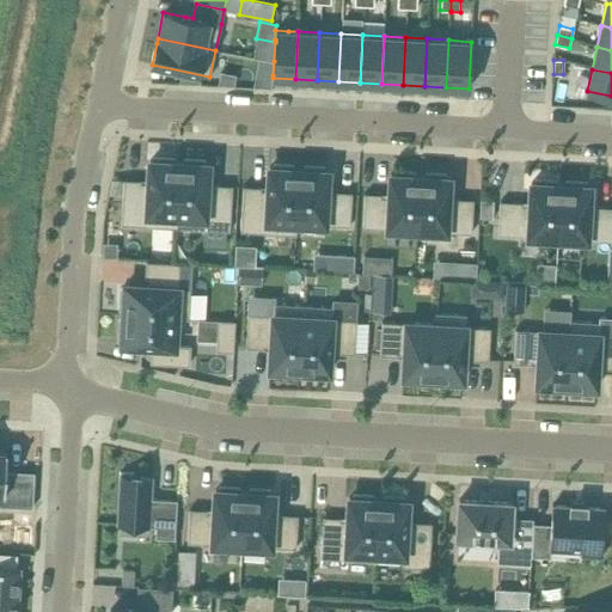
[(219,73),(216,86),(232,86),(234,77),(219,73)]
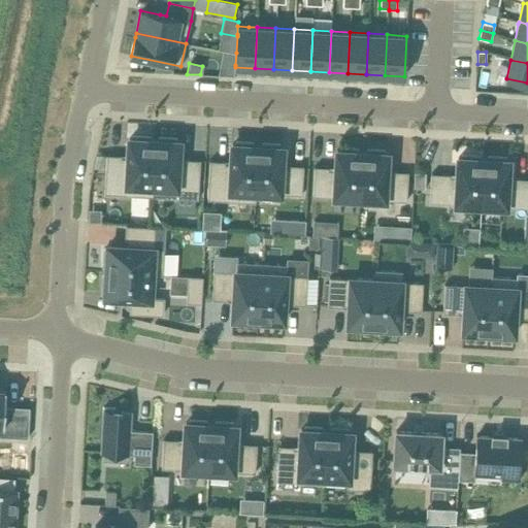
[(152,197),(155,140),(151,140),(151,136),(133,135),(132,139),(129,138),(128,159),(122,158),(122,156),(107,155),(104,194),(126,195),(152,197)]
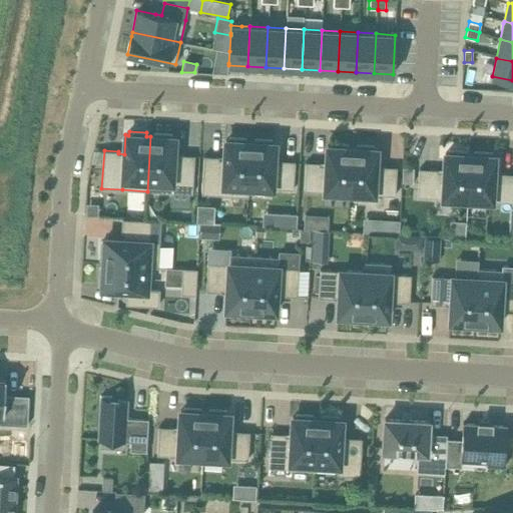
[(172,192),(192,193),(194,155),(180,154),(180,157),(174,156),(175,137),(172,137),(172,134),(154,133),(154,136),(150,136),(147,191),(172,192)]
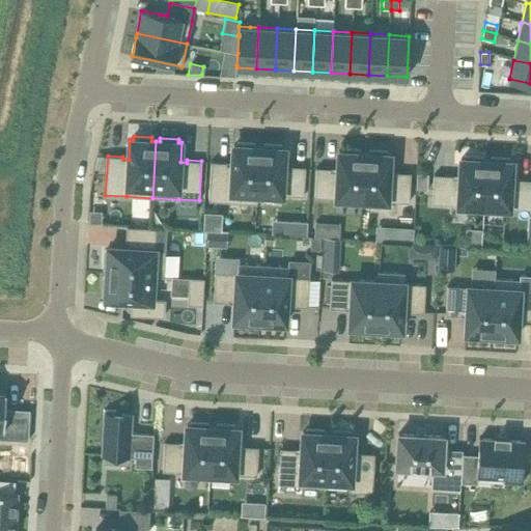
[(257,191),(304,194),(306,164),(290,163),(290,166),(284,165),(285,145),(281,145),(282,142),(263,141),(263,144),(259,144),(257,191)]
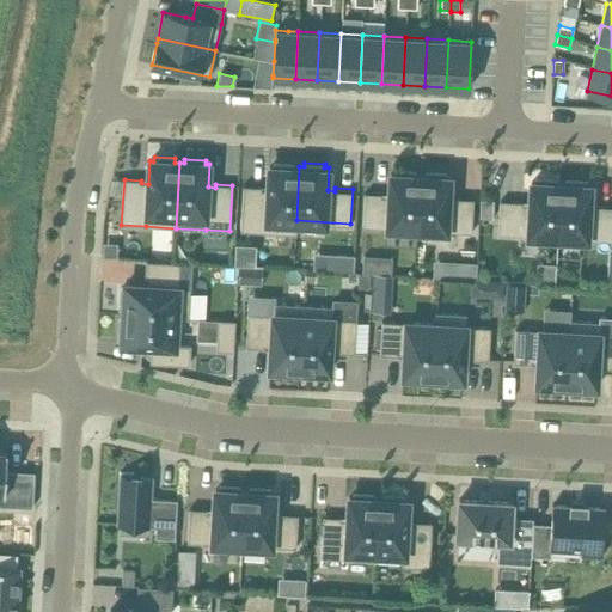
[(295,224),(299,170),(294,169),(294,165),(274,164),(274,167),(269,167),(268,190),(261,190),(261,187),(244,187),(243,194),(242,231),(265,233),(295,234),(295,224)]
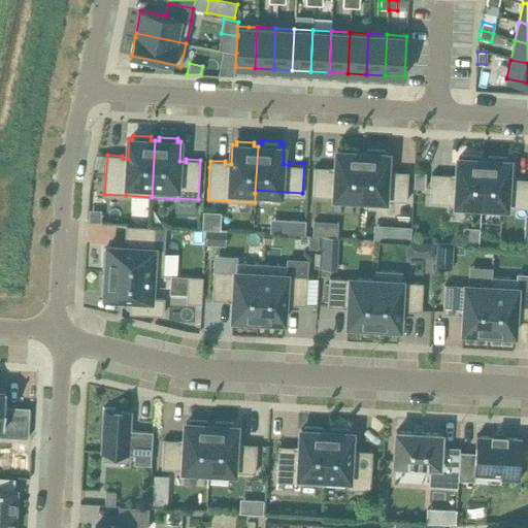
[(315,166),(314,196),(334,197),(359,199),(362,152),(359,152),(359,149),(345,147),(340,147),(340,151),(337,151),(336,167),(336,170),(330,170),(330,167),(329,167),(315,166)]
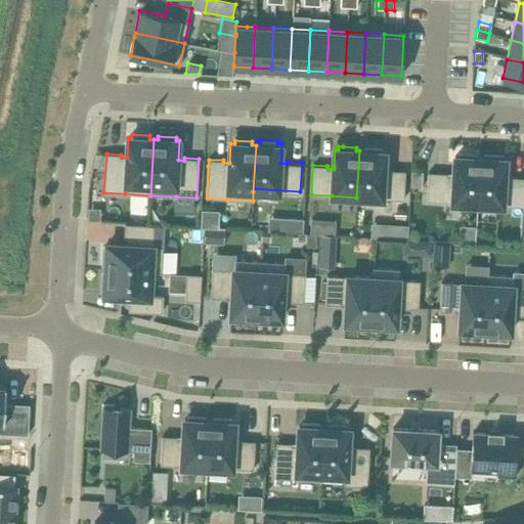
[(359,150),(356,198),(383,199),(403,200),(404,194),(404,184),(405,171),(391,170),(390,172),(385,172),(384,172),(384,169),(385,153),(382,153),(382,149),(364,148),(364,151),(359,150)]
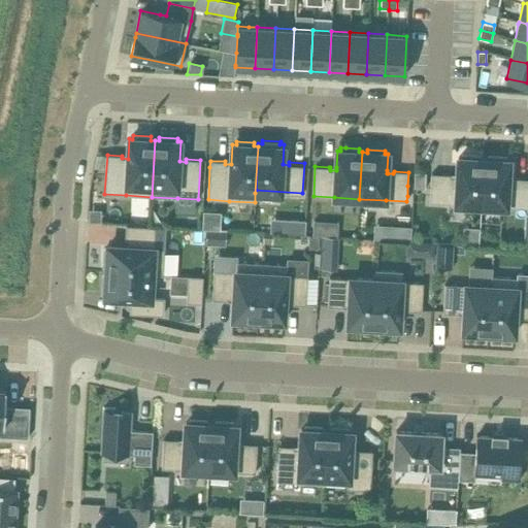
[(430,196),(430,202),(456,204),(481,206),(484,159),(480,159),(480,156),(467,155),(462,155),(462,158),(458,158),(458,173),(458,174),(457,177),(451,177),(451,174),(432,173),(431,191),(430,196)]
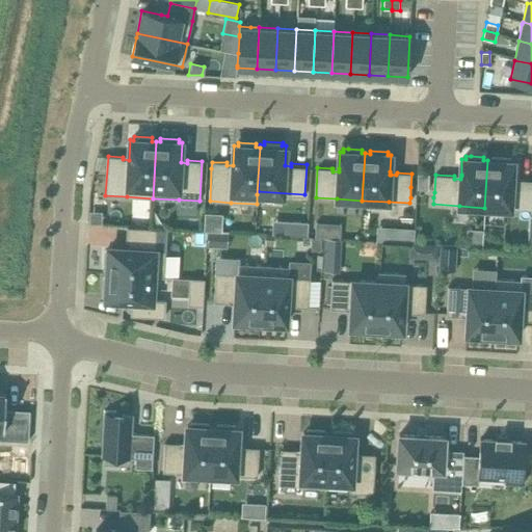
[(487,160),(484,208),(485,208),(510,209),(531,209),(531,180),(519,180),(519,182),(512,182),(512,179),(513,162),(510,162),(510,158),(491,157),(491,161),(487,160)]
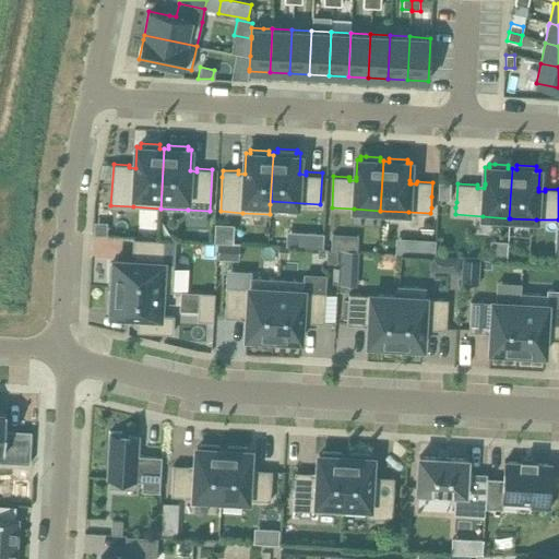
[(438,182),(438,199),(449,200),(450,183),(438,182)]
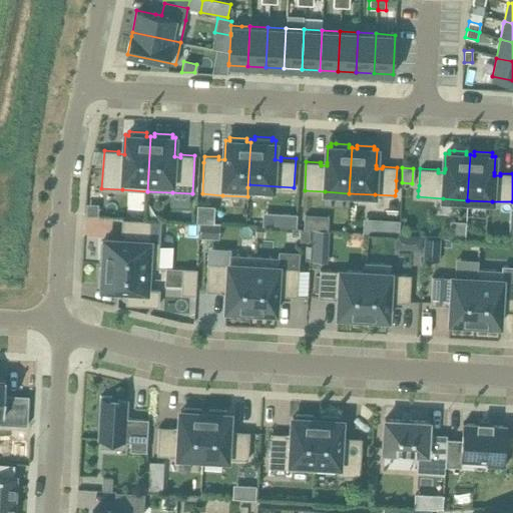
[(283,213),(282,227),(296,228),(297,214),(283,213)]
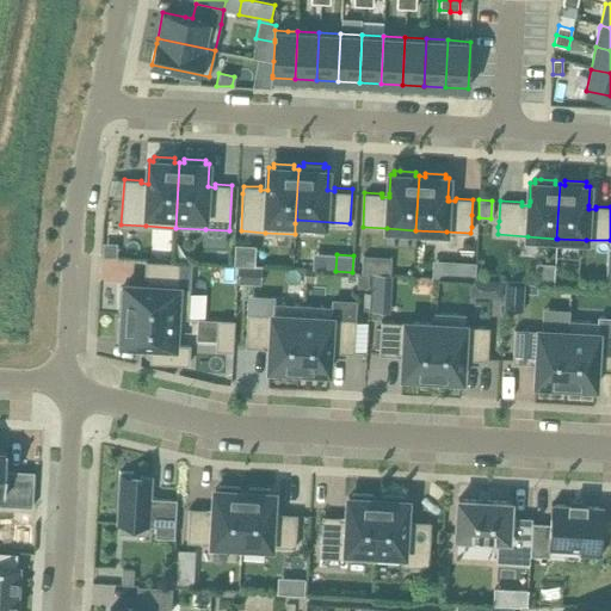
[(362,255),(360,273),(374,273),(375,273),(376,257),(362,255)]
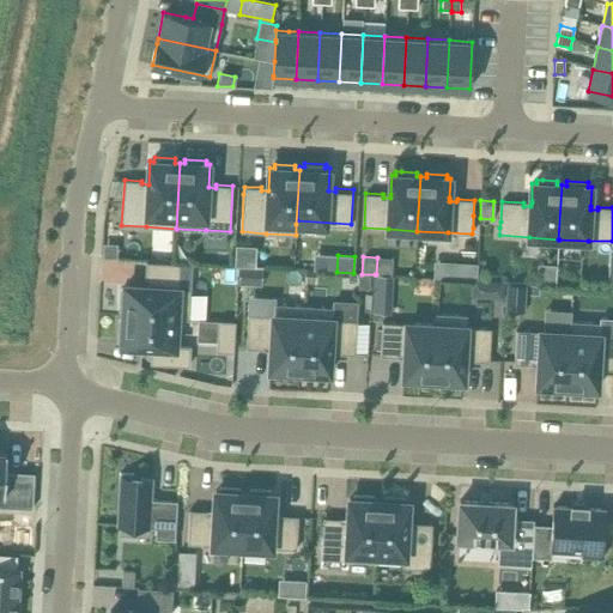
[(180,263),(146,261),(145,279),(149,279),(147,286),(125,285),(125,290),(121,289),(120,309),(123,310),(123,315),(189,319),(190,289),(178,289),(180,263)]
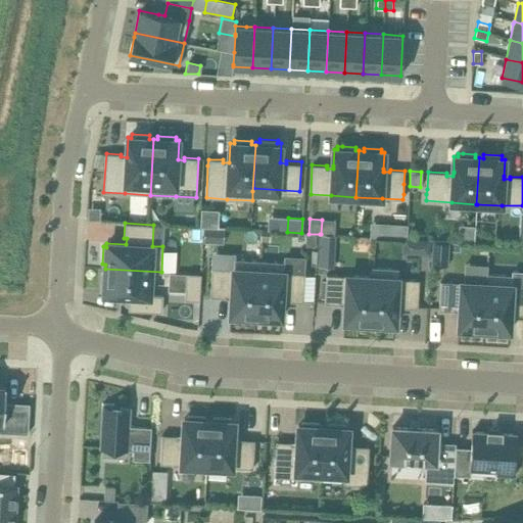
[(395,224),(394,238),(406,239),(407,225),(395,224)]
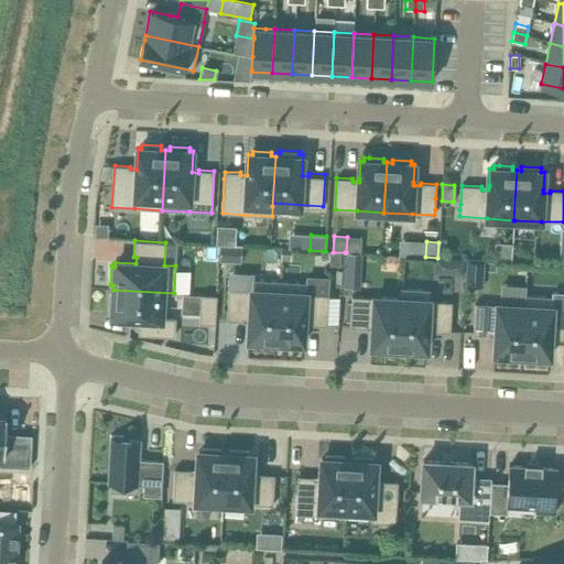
[(223,246),(221,260),(240,261),(240,247),(223,246)]
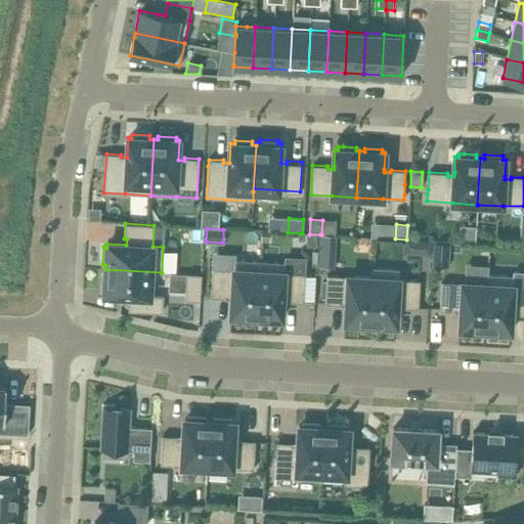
[(262,231),(261,239),(269,241),(270,231),(262,231)]
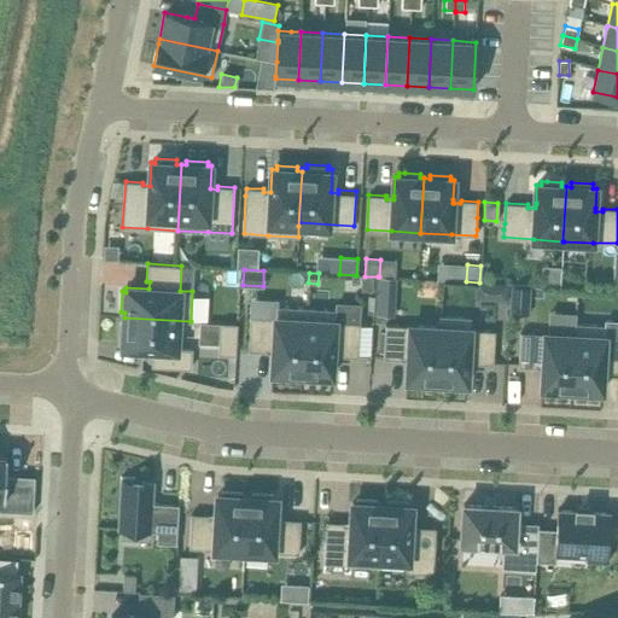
[(375,313),(375,315),(394,316),(395,278),(379,277),(378,277),(377,298),(375,313)]
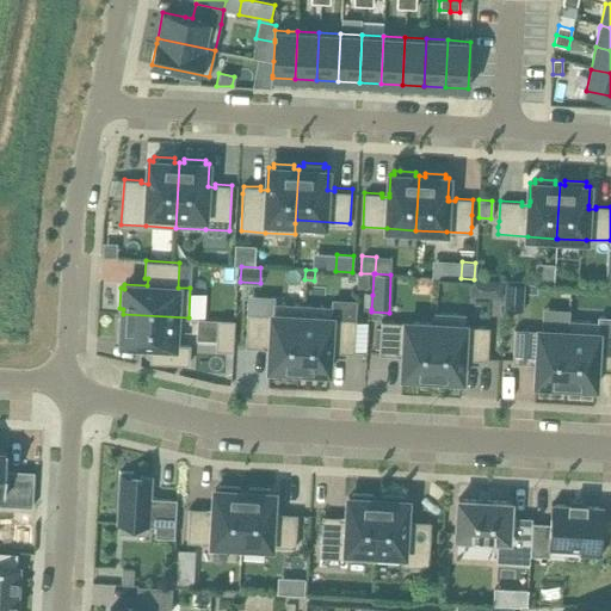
[(487,281),(486,297),(503,297),(503,282),(487,281)]
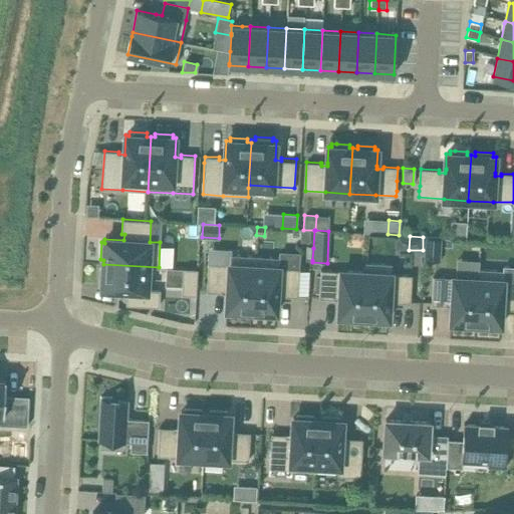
[(428,237),(427,260),(440,261),(441,238),(428,237)]
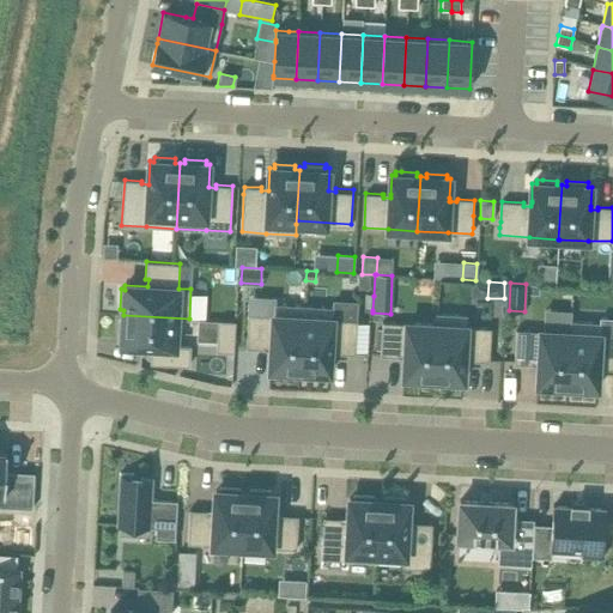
[(364,296),(364,310),(372,310),(374,296),(364,296)]
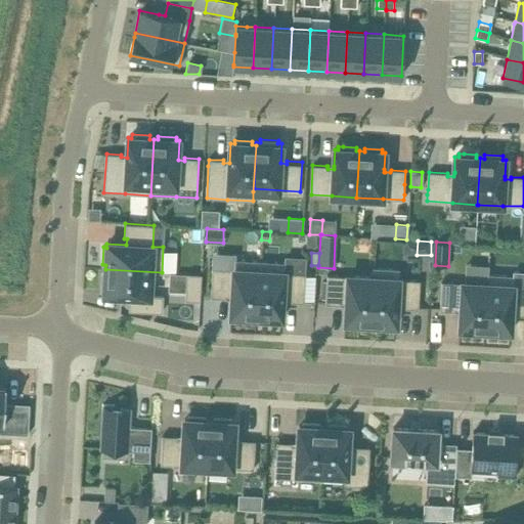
[(233,270),(213,268),(211,297),(225,298),(226,296),(232,296),(231,315),(234,316),(234,318),(252,319),(252,317),(256,317),(260,261),(234,260),(233,270)]
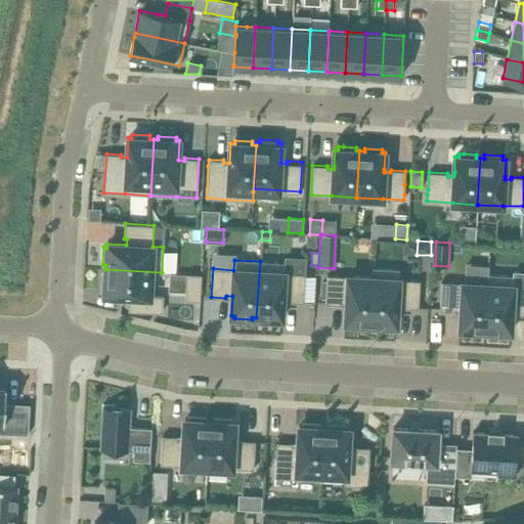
[(285,262),(260,261),(256,317),(261,317),(260,320),(277,321),(278,318),(281,318),(282,299),(289,300),(289,302),(304,303),(305,274),(285,272),(285,262)]
